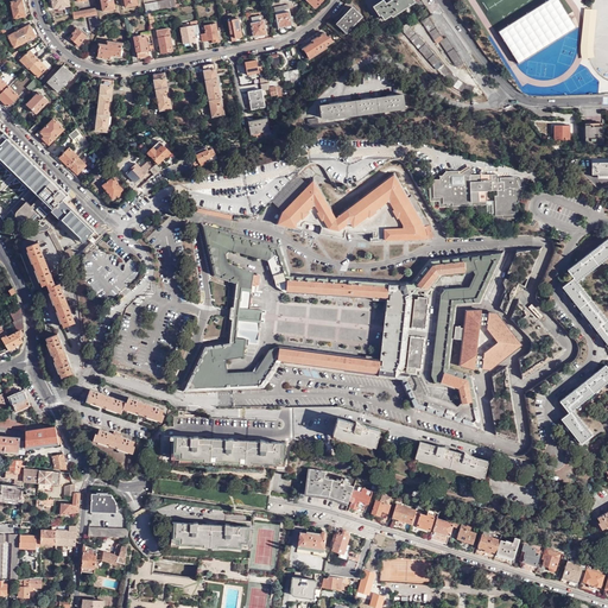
[(26,17),(21,0),(20,0),(11,2),(14,19),(26,17)]
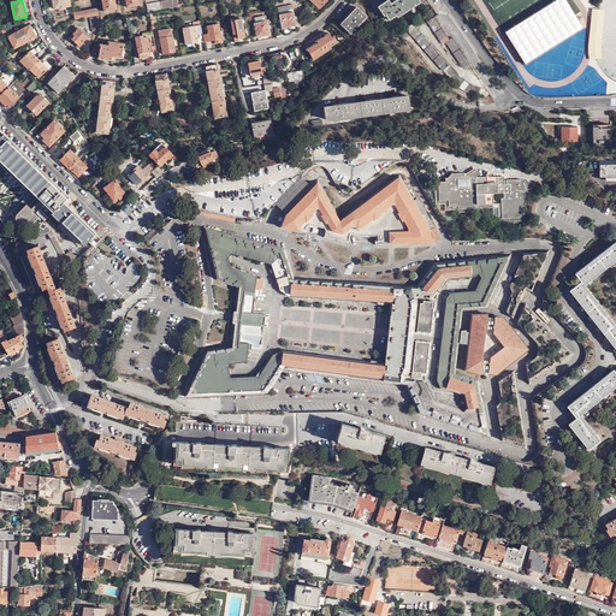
[(117,10),(114,0),(101,0),(104,12),(117,10)]
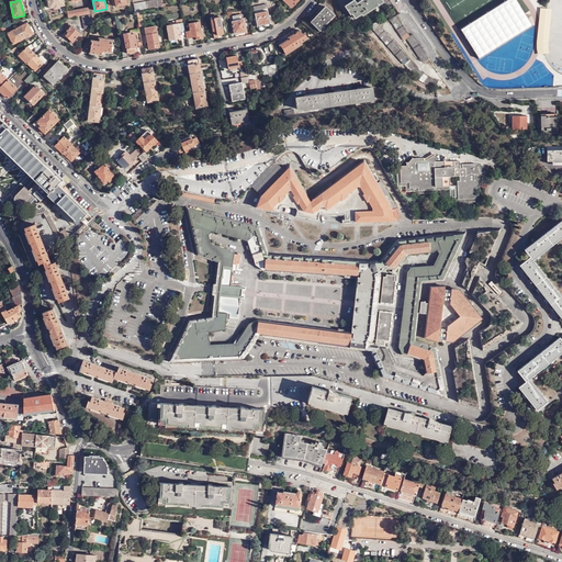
[(167,8),(166,4),(163,4),(161,0),(159,0),(134,4),(135,13),(137,13),(142,12),(167,8)]
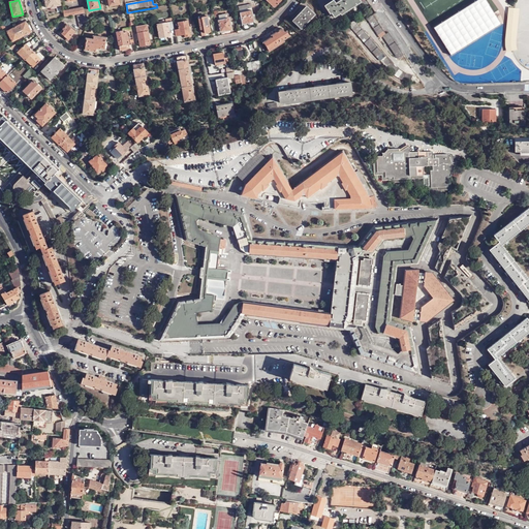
[(342,14),(361,2),(359,0),(341,0),(336,4),(334,0),(324,6),(331,14),(328,17),(330,21),(341,13),(342,14)]
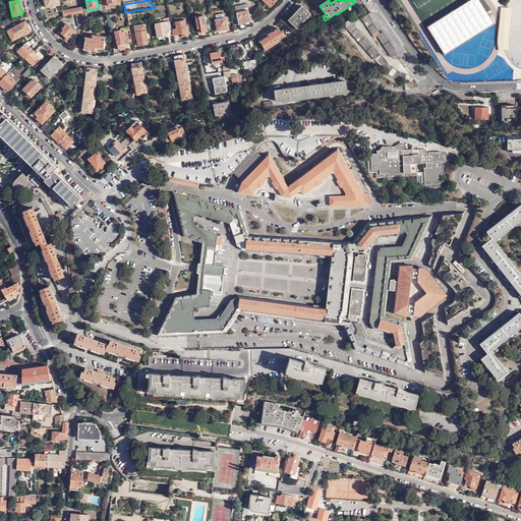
[(479,0),(469,0),(445,13),(447,17),(445,18),(448,25),(449,24),(451,27),(450,29),(452,32),(453,31),(459,42),(493,24),(479,0)]
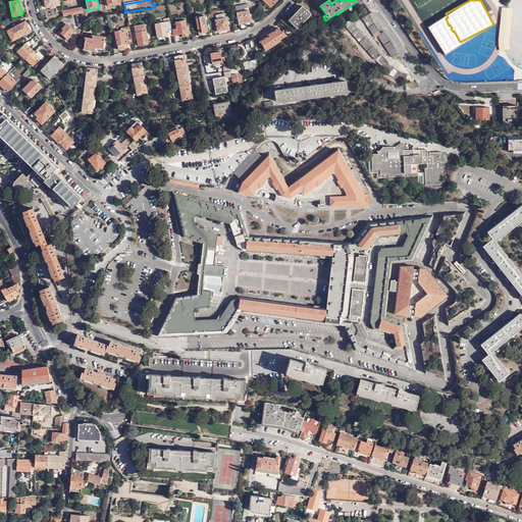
[(251,22),(247,5),(235,7),(239,24),(251,22)]
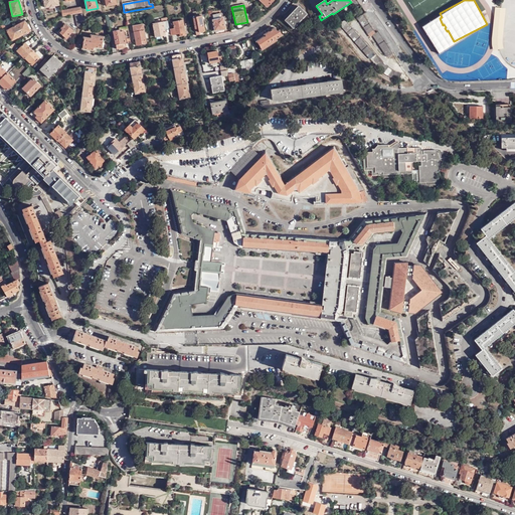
[(293,28),(307,14),(299,6),(285,20),(293,28)]
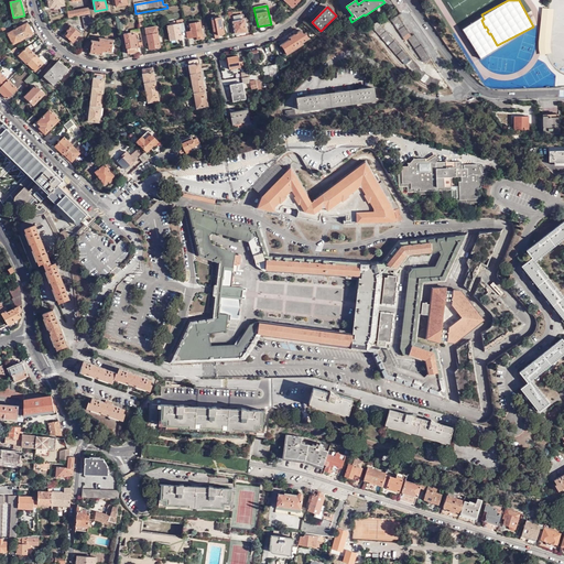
[(542,8),(539,44),(539,54),(551,53),(550,44),(553,9),(542,8)]
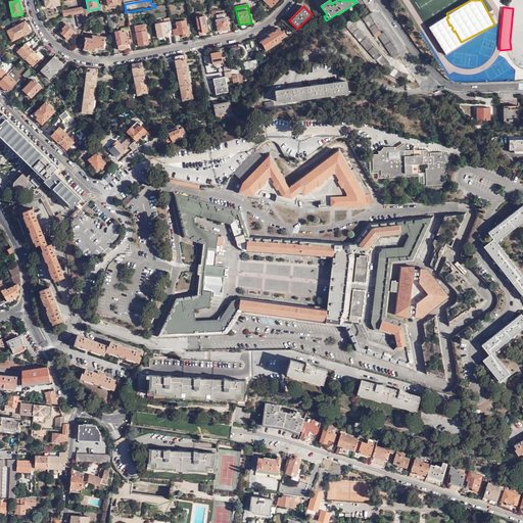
[(85,13),(84,8),(72,10),(64,11),(65,17),(85,13)]
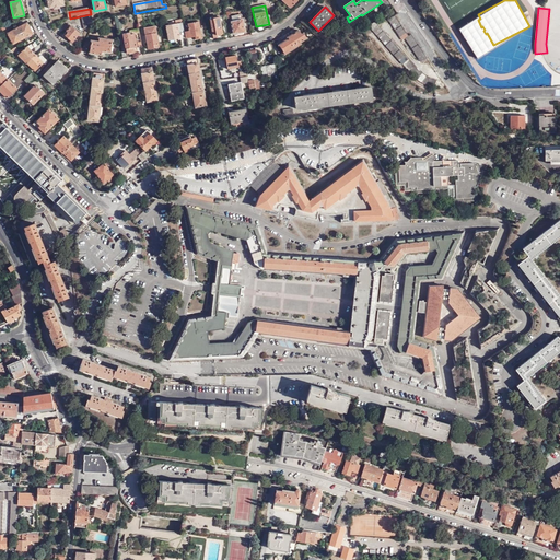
[(225,13),(226,21),(231,20),(233,34),(246,32),(245,24),(243,24),(241,15),(230,18),(230,12),(225,13)]
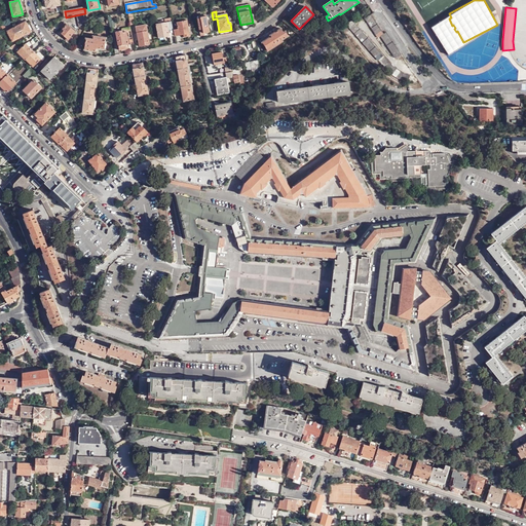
[(87,26),(86,20),(85,14),(77,15),(79,28),(87,26)]
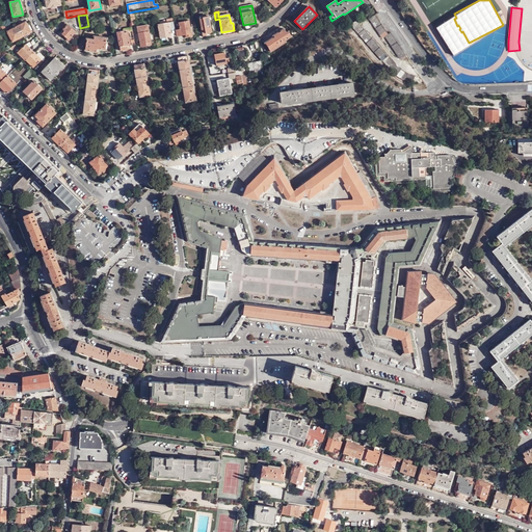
[(406,55),(391,33),(389,35),(375,15),(369,19),(382,38),(386,37),(400,59),(406,55)]
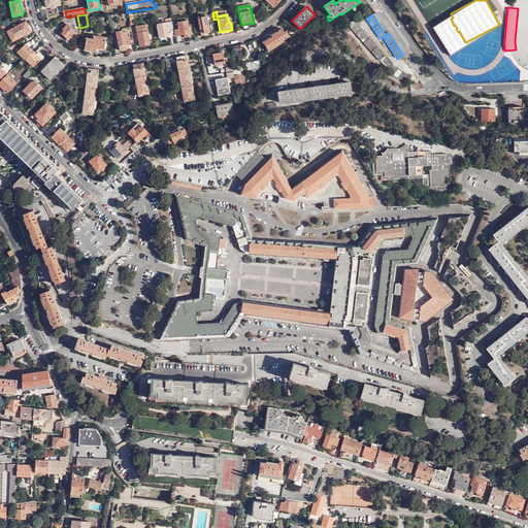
[(210,34),(207,17),(198,19),(201,35),(210,34)]
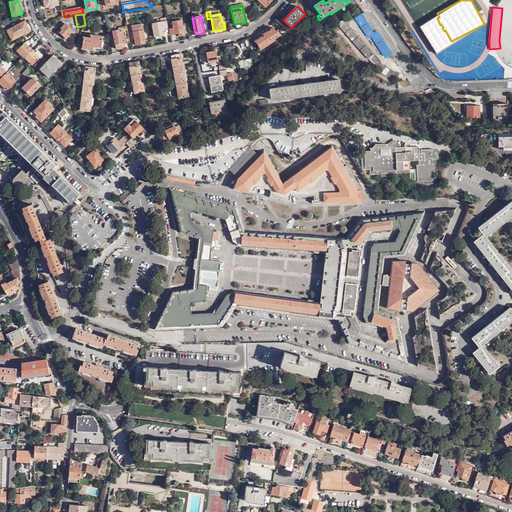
[(152,23),(154,36),(164,35),(164,32),(165,32),(164,27),(168,27),(166,17),(160,18),(161,21),(152,23)]
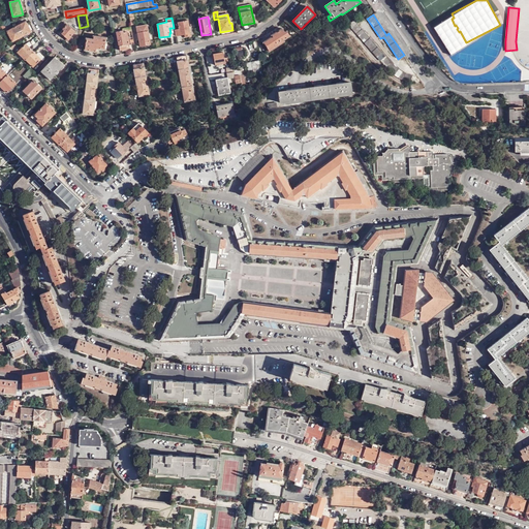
[(354,20),(349,25),(389,69),(393,74),(406,83),(410,84),(412,76),(406,74),(394,65),(354,20)]
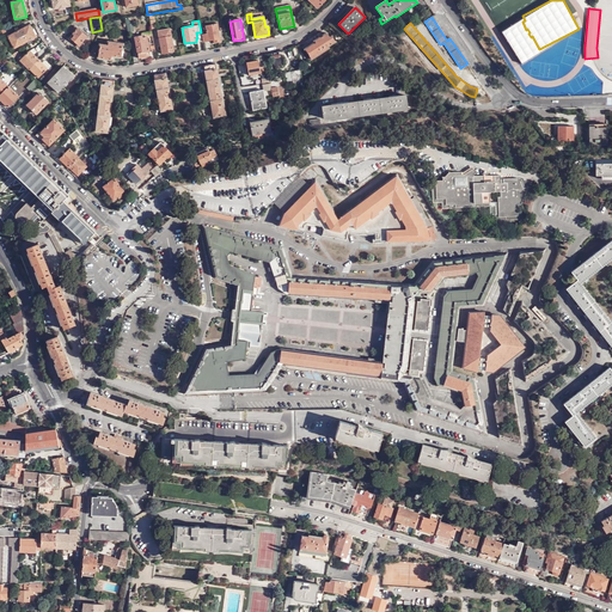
[(221,42),(218,24),(206,26),(207,34),(202,35),(203,42),(214,41),(214,43),(221,42)]
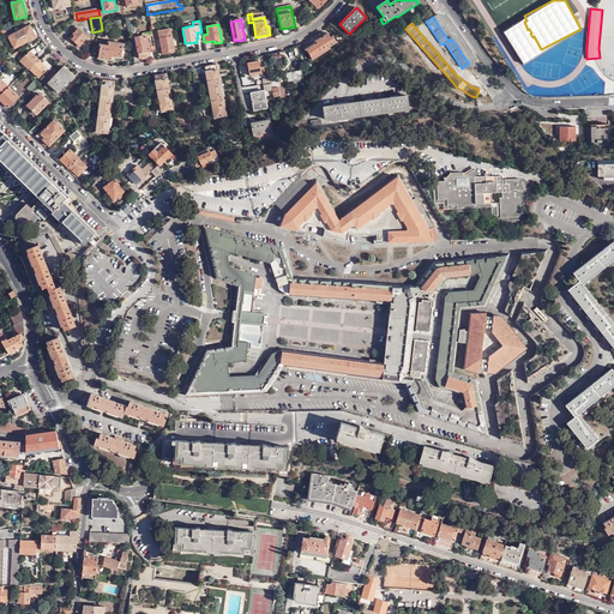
[(36,37),(30,25),(7,36),(14,48),(31,40),(31,42),(35,40),(34,38),(36,37)]
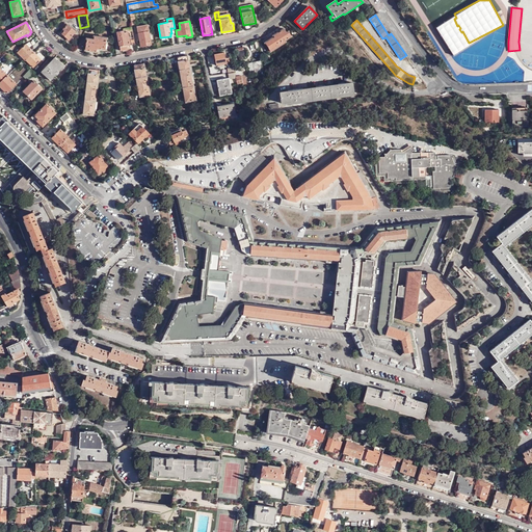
[(69,40),(76,32),(65,23),(61,27),(63,29),(59,33),(61,36),(62,35),(69,40)]
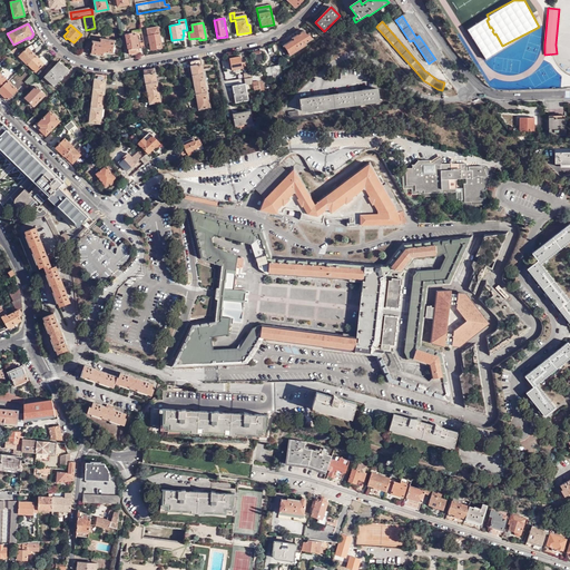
[(150,50),(157,49),(156,46),(161,45),(158,27),(147,28),(150,50)]
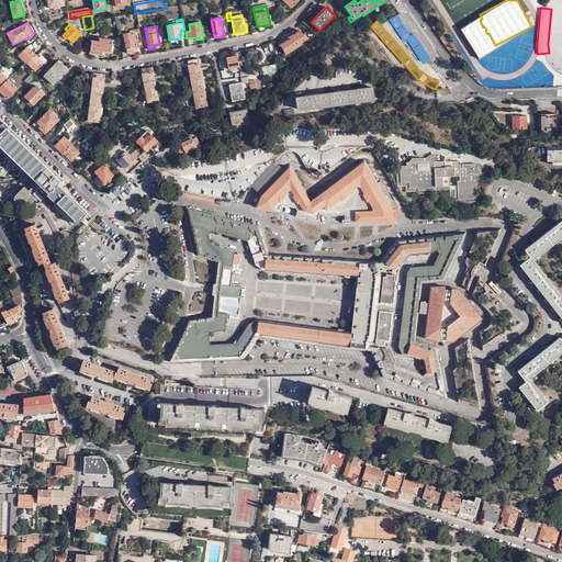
[(308,38),(305,34),(303,35),(301,31),(289,38),(290,40),(280,46),(285,55),(302,45),(301,43),(308,38)]
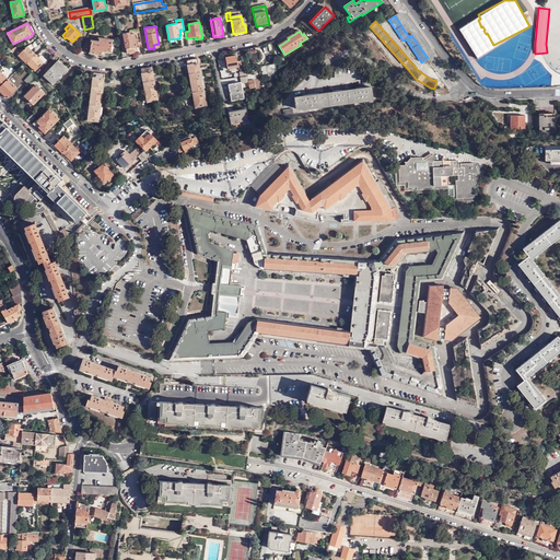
[(127,55),(135,53),(133,48),(137,47),(135,34),(130,35),(129,33),(124,34),(127,55)]
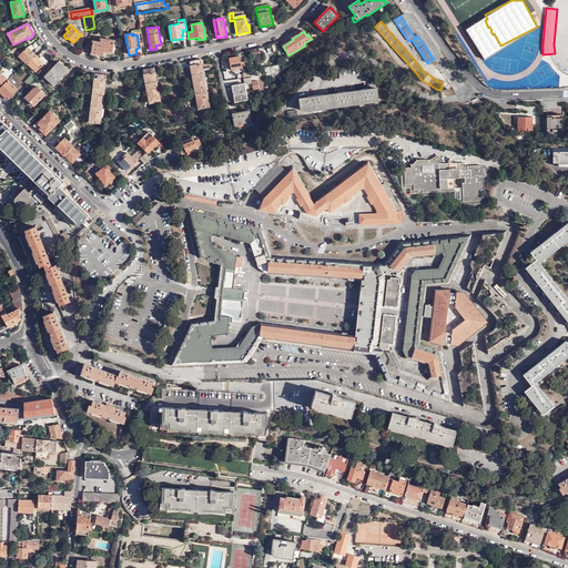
[(112,53),(114,41),(101,39),(100,42),(92,41),(91,54),(103,56),(104,53),(112,53)]
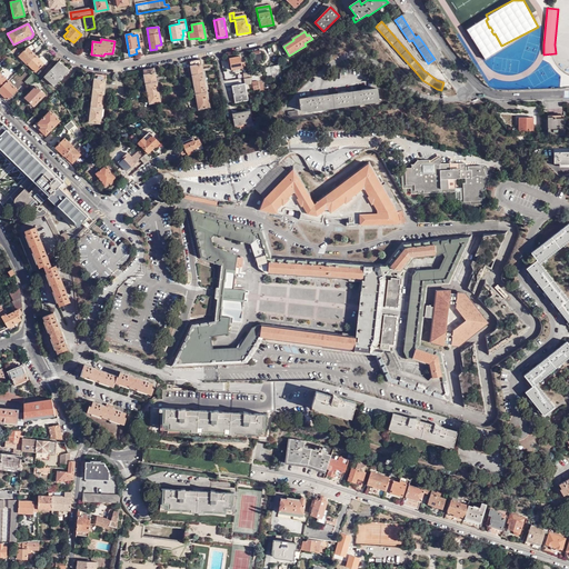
[(28,65),(36,56),(31,51),(28,48),(25,51),(23,50),(18,56),(22,59),(21,60),(23,63),(25,62),(27,65),(28,65)]
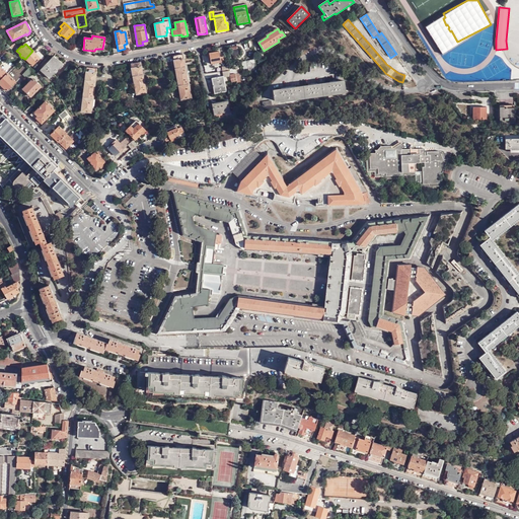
[(230,46),(232,57),(238,55),(236,45),(230,46)]
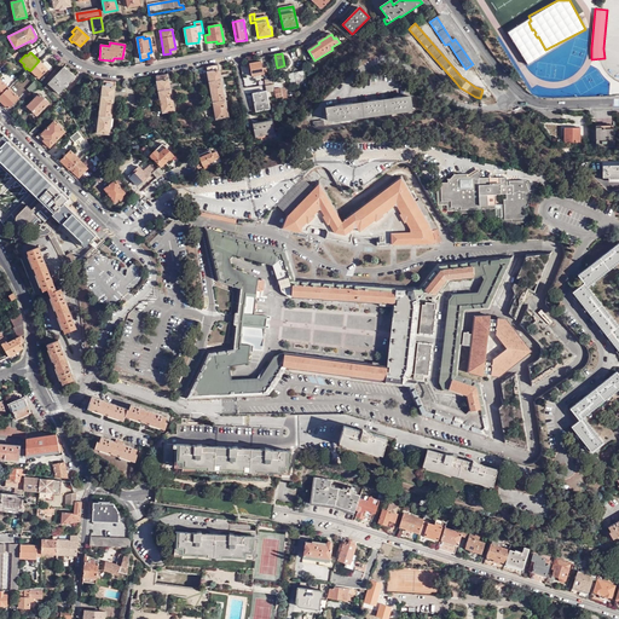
[(48,69),(39,61),(30,70),(39,79),(40,77),(41,79),(44,77),(42,75),(48,69)]
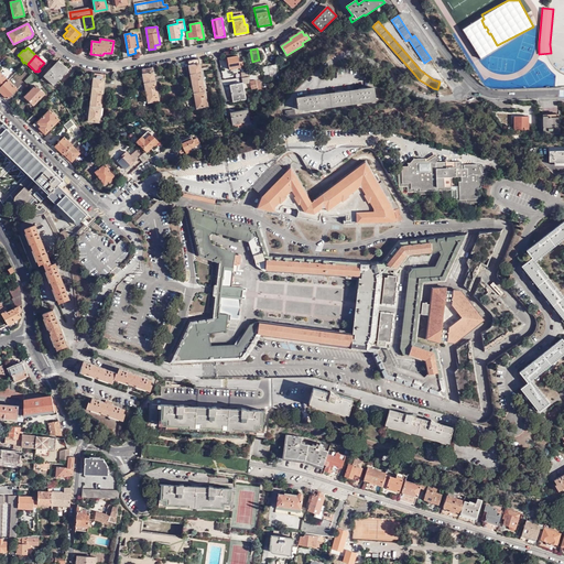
[(239,63),(238,56),(227,58),(229,71),(245,68),(243,62),(239,63)]
